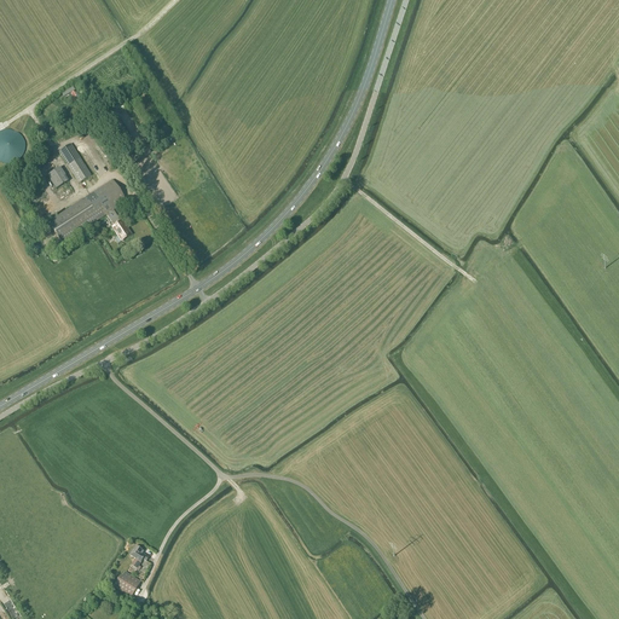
[(64,97),(76,90),(74,86),(62,92),(64,97)]
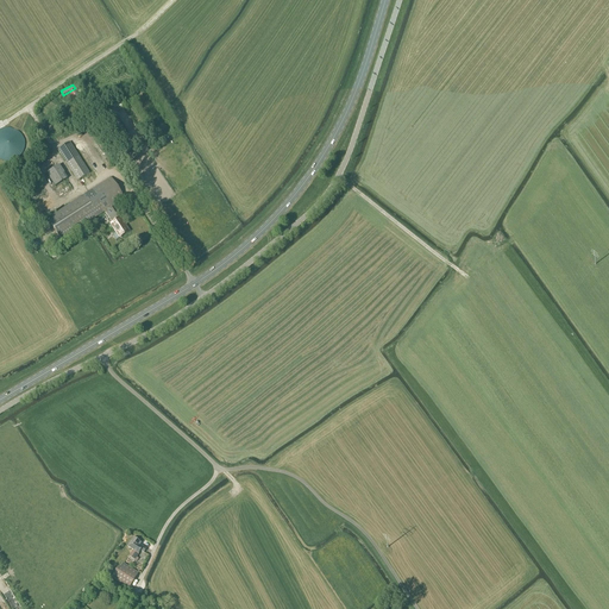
[(7,162),(11,162),(14,161),(18,158),(20,156),(23,152),(24,149),(25,145),(25,142),(24,137),(22,135),(18,131),(14,130),(11,129),(7,127),(4,129),(0,130),(0,159),(4,161),(7,162)]
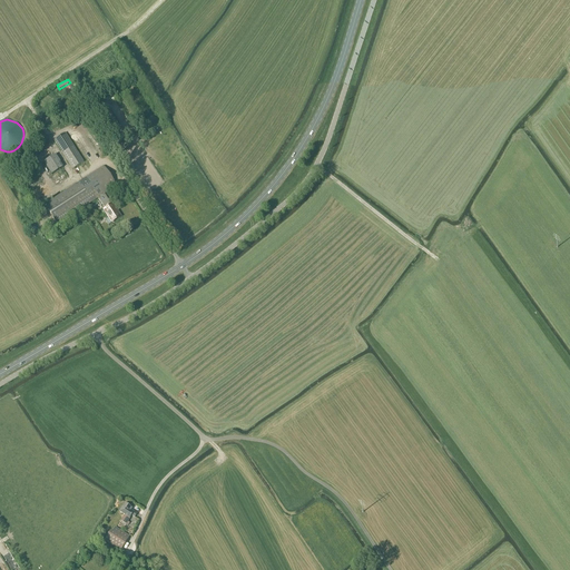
[(84,163),(65,134),(53,140),(72,169),(84,163)]
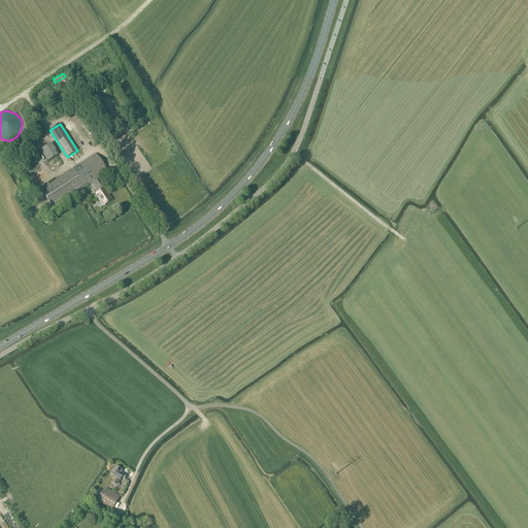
[(47,162),(59,155),(51,143),(40,150),(47,162)]
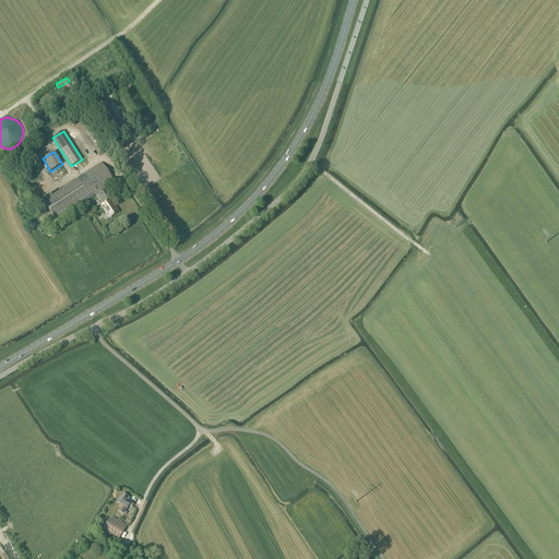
[(109,201),(102,190),(114,182),(102,163),(44,201),(56,221),(96,194),(103,205),(100,206),(109,218),(118,213),(110,200),(109,201)]
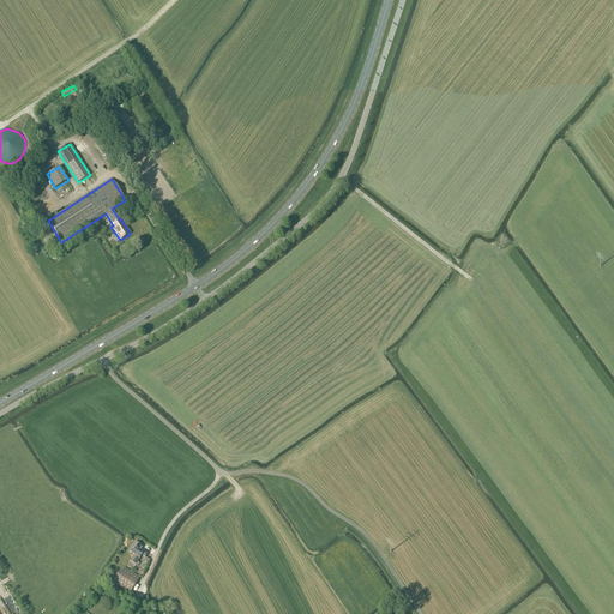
[(134,555),(139,559),(142,555),(145,558),(148,554),(140,549),(142,548),(134,543),(128,552),(134,555)]
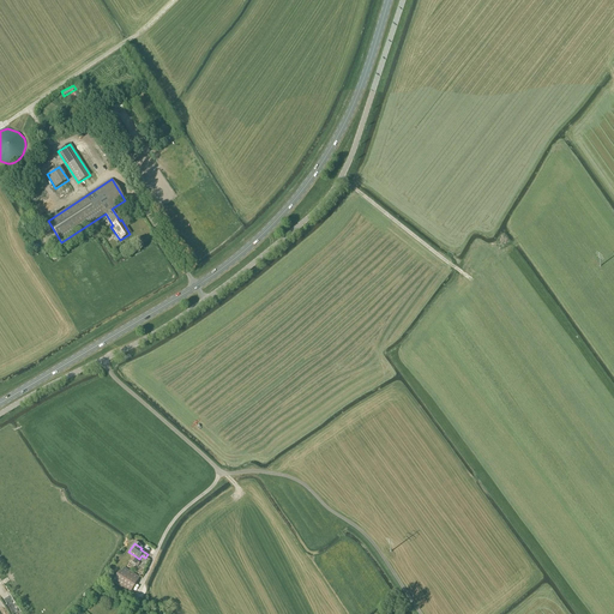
[(140,559),(139,559),(134,555),(130,561),(136,565),(138,566),(139,564),(138,563),(140,559)]
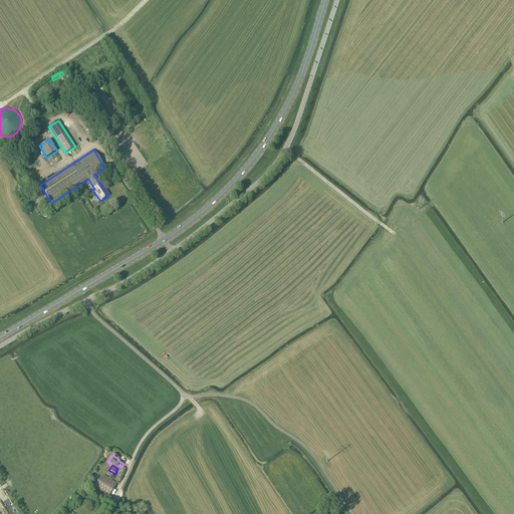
[(114,486),(102,478),(97,488),(108,495),(114,486)]
